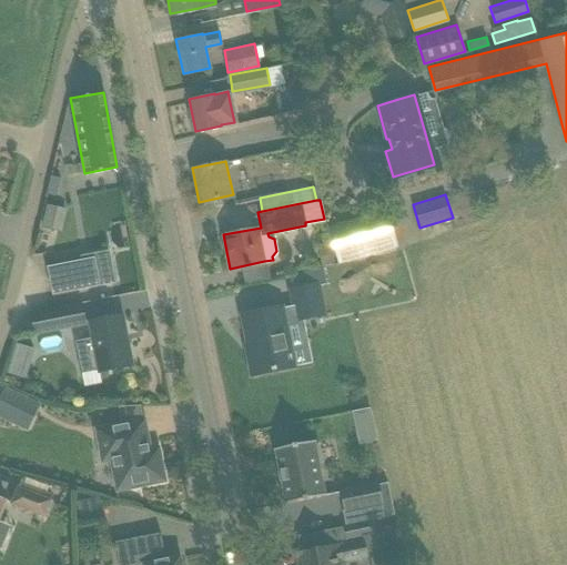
[(43,203),(40,225),(60,228),(63,205),(43,203)]
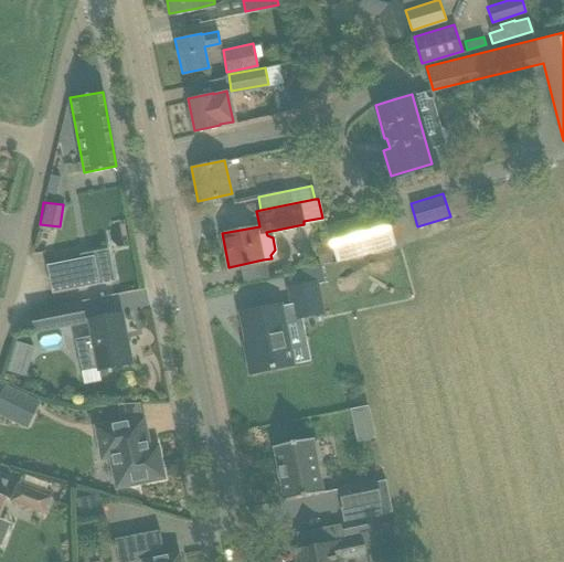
[(382,210),(322,224),(331,260),(391,245),(382,210)]
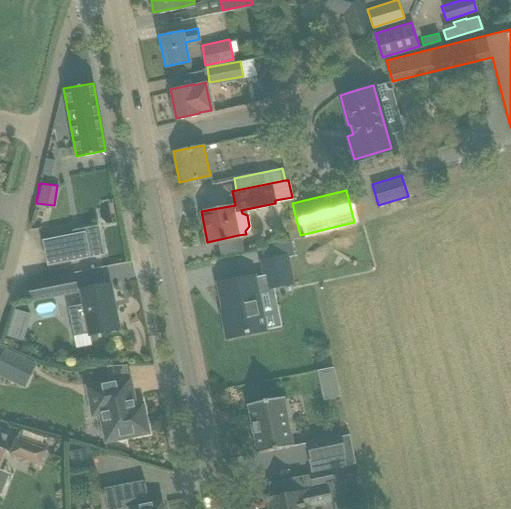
[(72,220),(49,222),(51,233),(73,230),(72,220)]
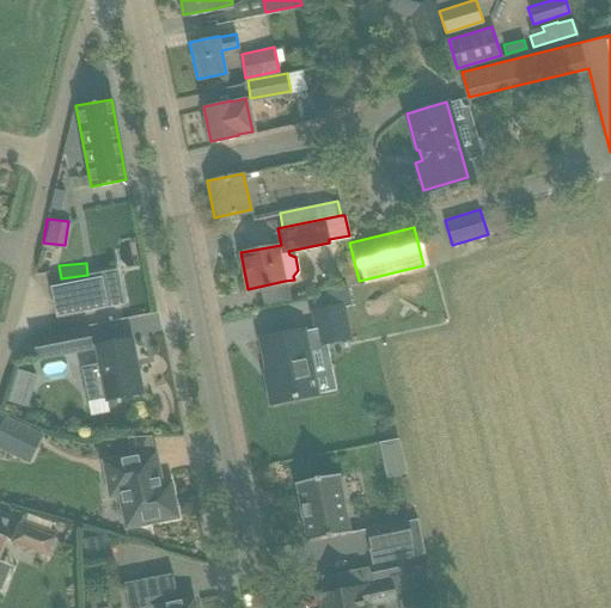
[(87,278),(49,286),(55,315),(107,306),(101,276),(87,278)]
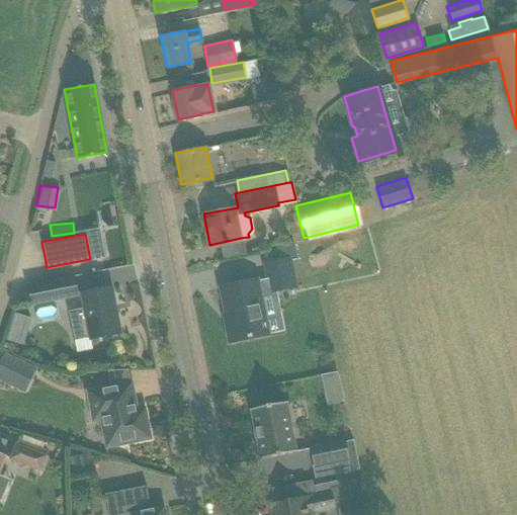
[(288,258),(264,263),(270,290),(293,285),(288,258)]
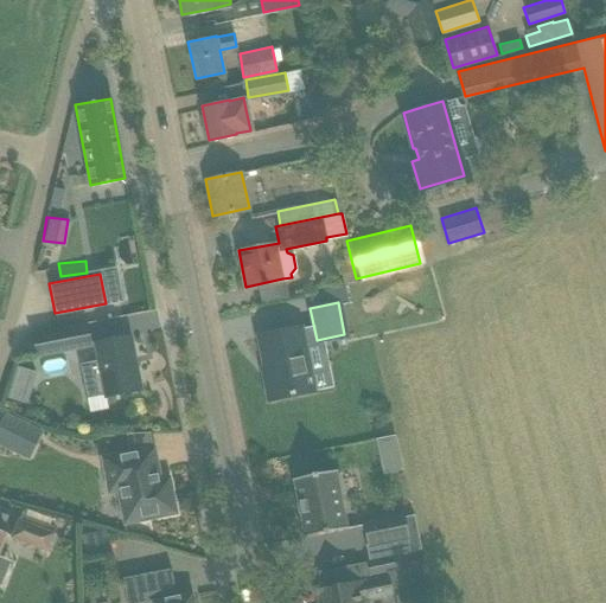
[(32,334),(36,354),(75,346),(71,327),(32,334)]
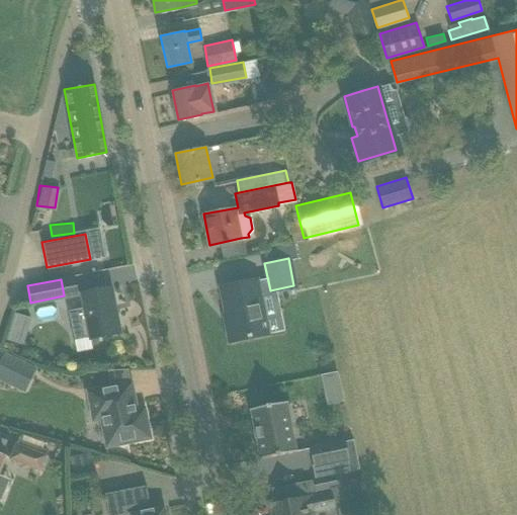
[(229,340),(249,336),(260,334),(257,319),(263,317),(255,279),(221,285),(228,323),(226,323),(229,340)]
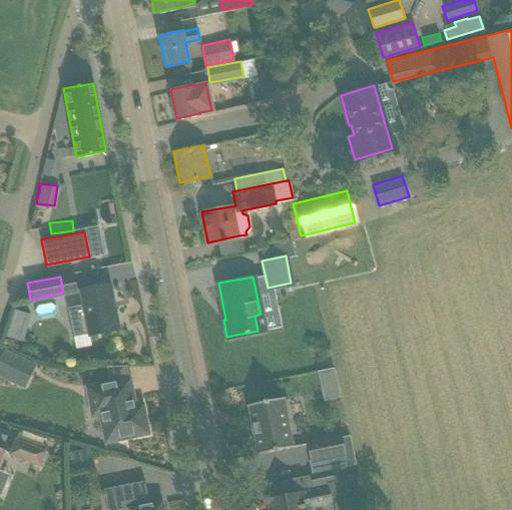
[(82,304),(67,307),(72,336),(88,333),(89,335),(118,329),(109,283),(79,289),(82,304)]
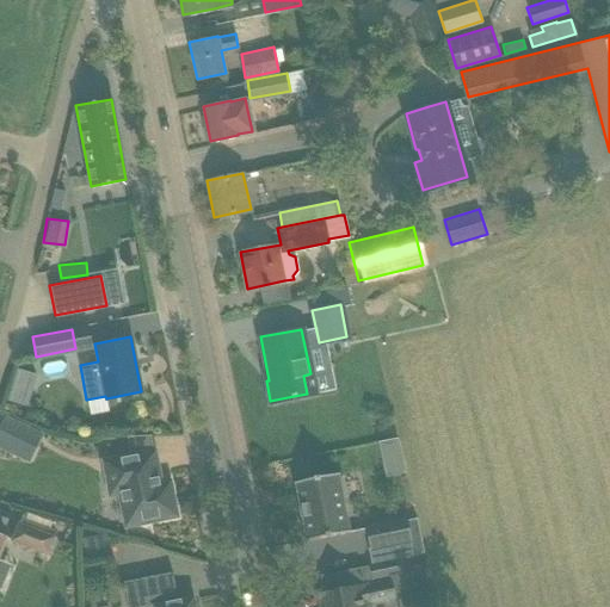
[(16,367),(12,382),(32,388),(36,372),(16,367)]
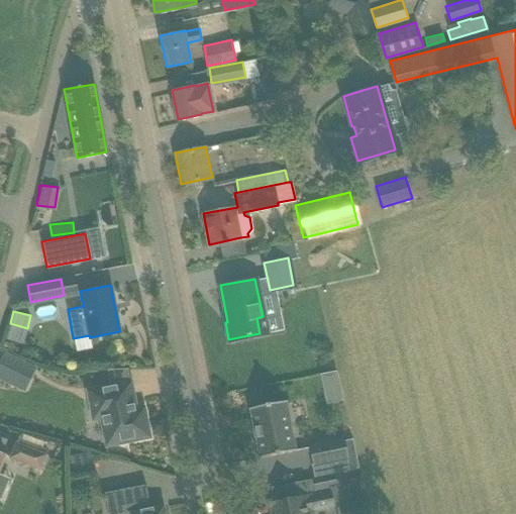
[(0,379),(24,391),(36,366),(4,350),(0,357),(0,379)]
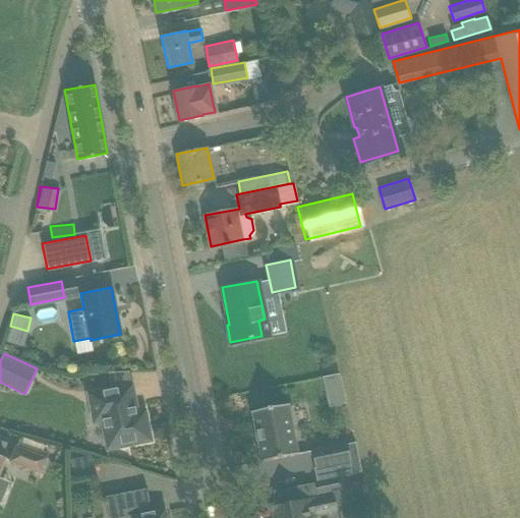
[(338,372),(323,377),(326,391),(342,388),(338,372)]
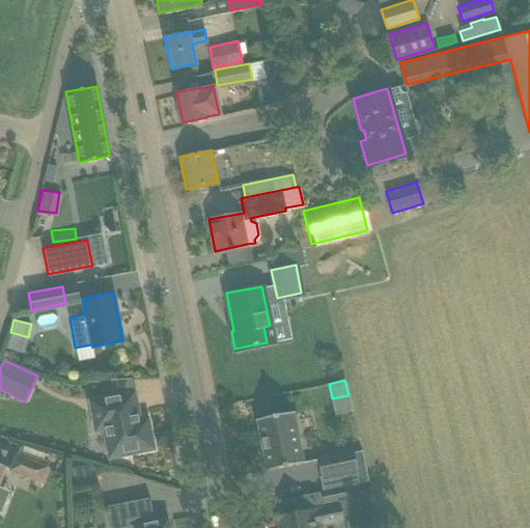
[(101,415),(108,450),(109,456),(130,451),(151,447),(146,419),(136,421),(134,409),(136,408),(133,392),(90,400),(93,417),(101,415)]
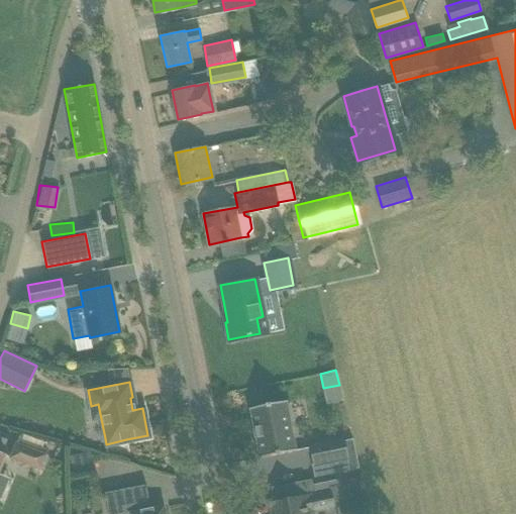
[(286,400),(248,407),(249,409),(249,408),(259,455),(259,456),(295,449),(295,448),(291,431),(289,419),(292,419),(289,404),(286,404),(285,401),(286,401),(286,400)]
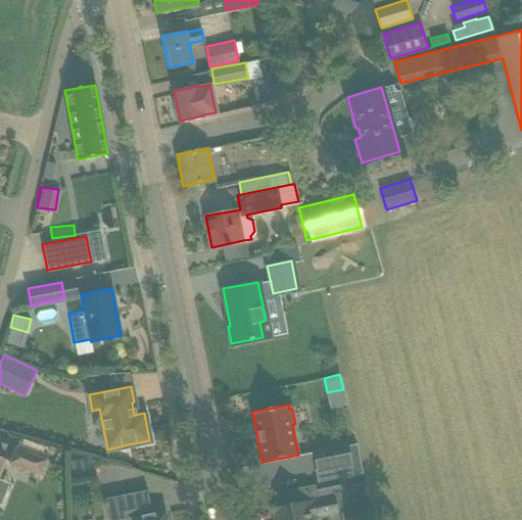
[(332,446),(312,451),(316,469),(351,461),(347,443),(332,446)]
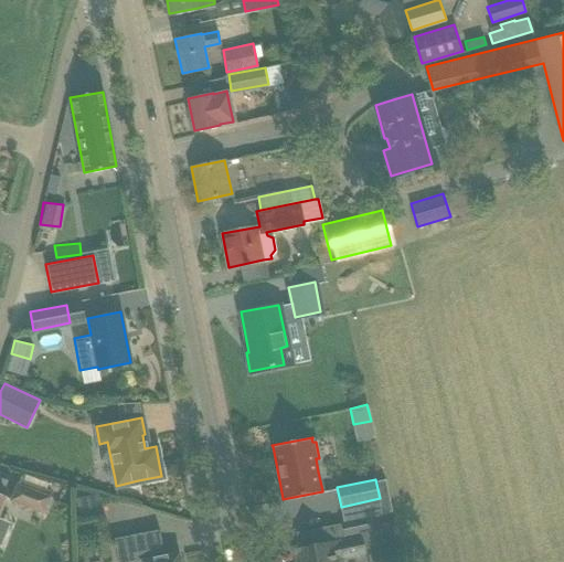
[(50,495),(16,481),(9,499),(43,512),(50,495)]
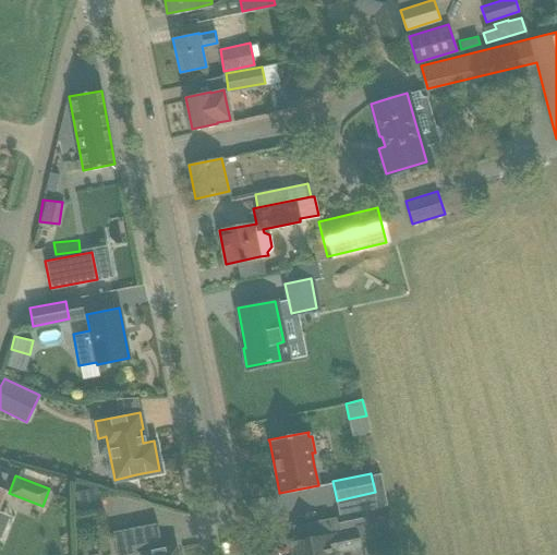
[(364,509),(338,515),(340,528),(366,522),(364,509)]
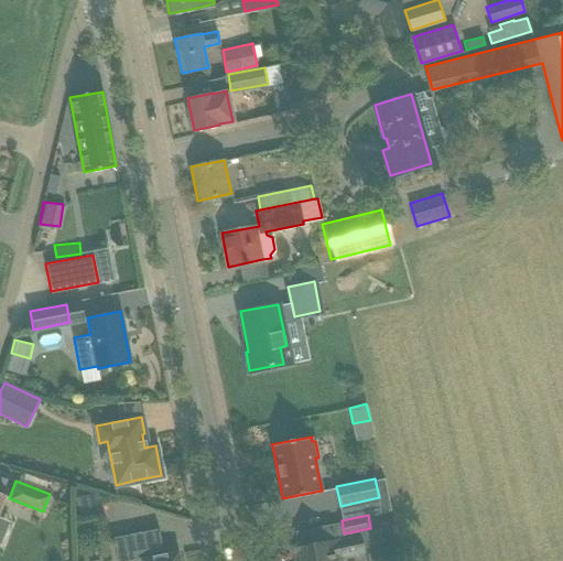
[(177,560),(176,552),(164,554),(159,528),(114,537),(118,560),(177,560)]
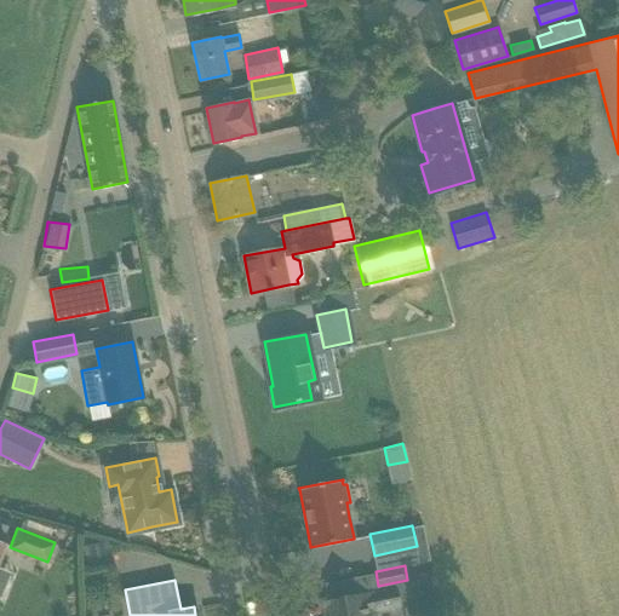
[(368,615),(368,612),(379,610),(399,606),(395,587),(374,592),(324,603),(326,615),(368,615)]
